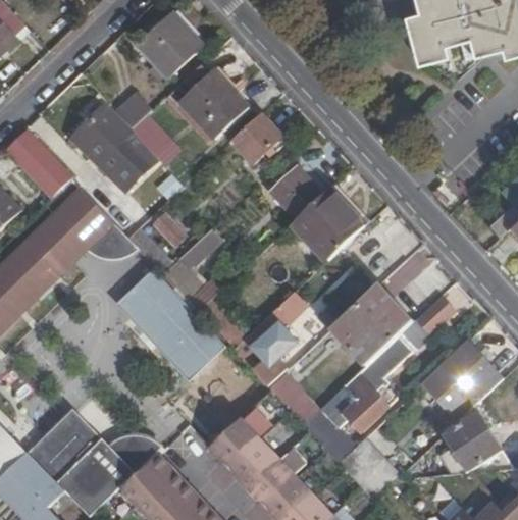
[(504,43),(506,49),(517,46),(517,0),(421,0),(422,5),(408,8),(420,55),(448,49),(445,39),(472,32),(477,49),(504,43)]
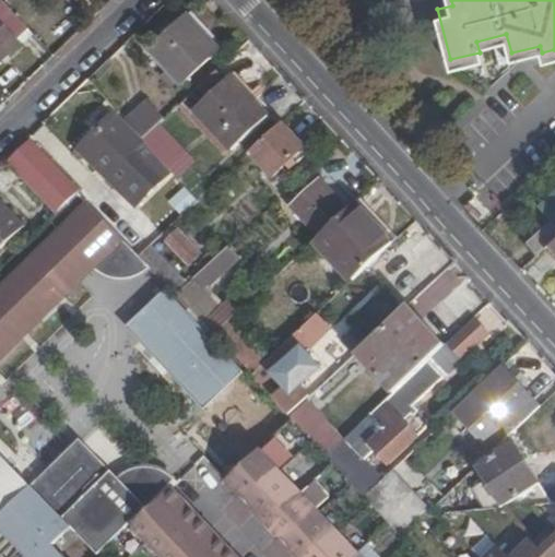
[(189,10),(186,13),(220,48),(224,44),(189,10)]
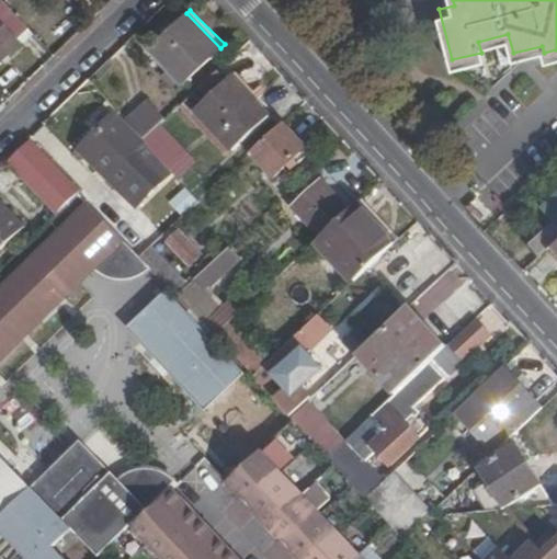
[(220,48),(186,13),(150,50),(184,84),(220,48)]
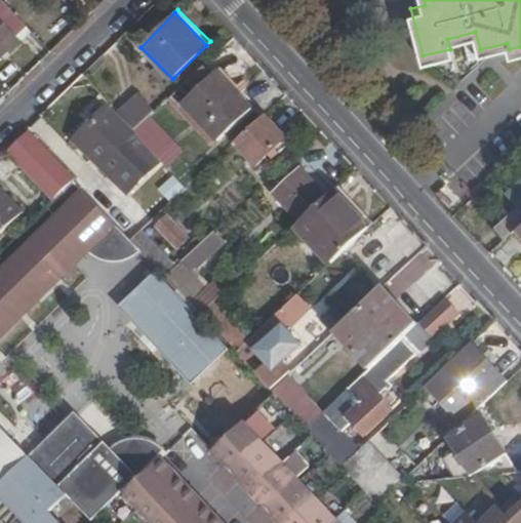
[(0,51),(16,37),(0,18),(0,51)]
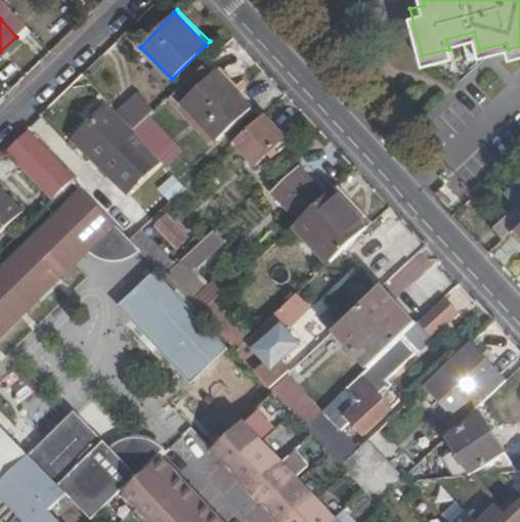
[(208,77),(202,68),(175,92),(182,100),(208,77)]
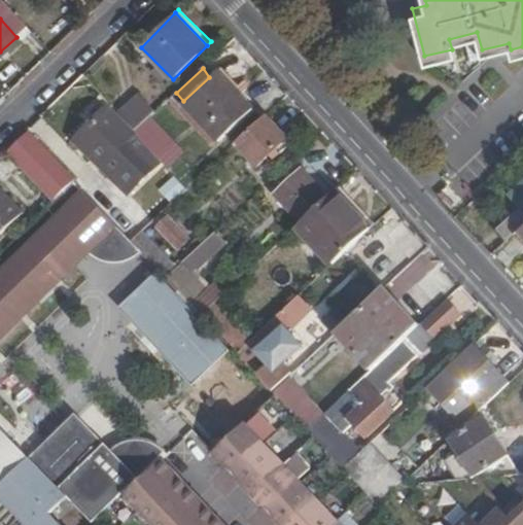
[(217,70),(209,77),(183,101),(218,140),(252,109),(217,70)]
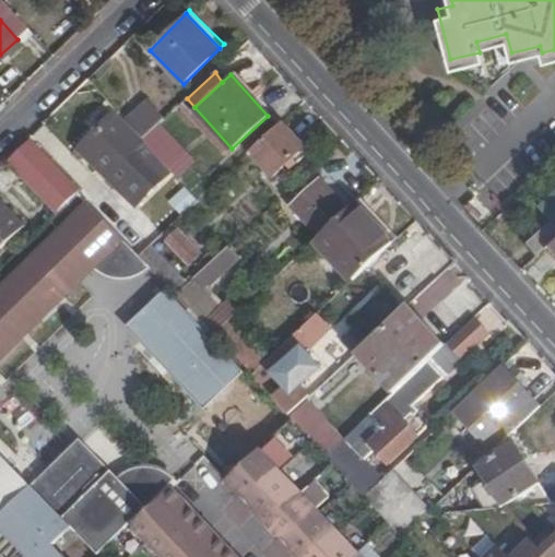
[(142,140),(163,120),(143,98),(122,118),(142,140)]
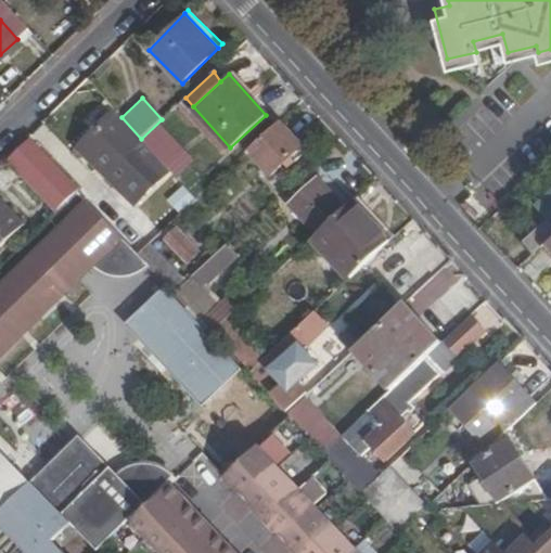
[(109,108),(72,145),(129,204),(165,169),(109,108)]
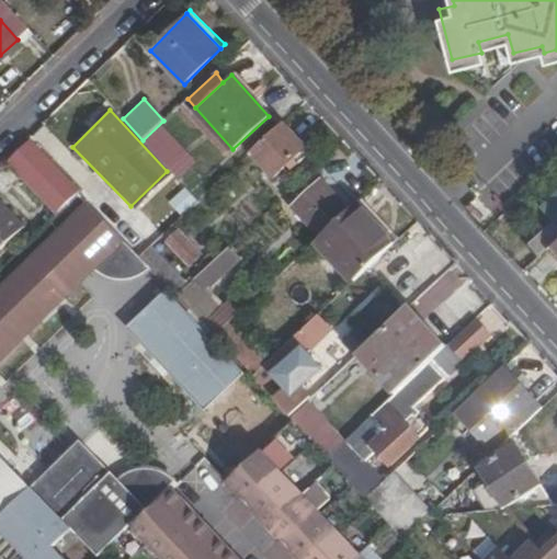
[(303,146),(280,121),(247,151),(270,175),(303,146)]
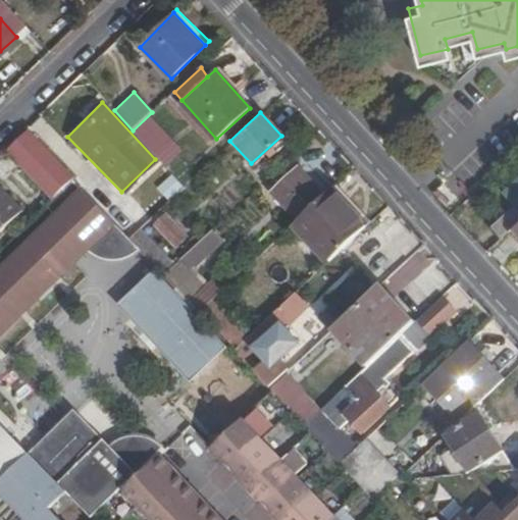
[(5,149),(53,198),(74,178),(27,127),(5,149)]
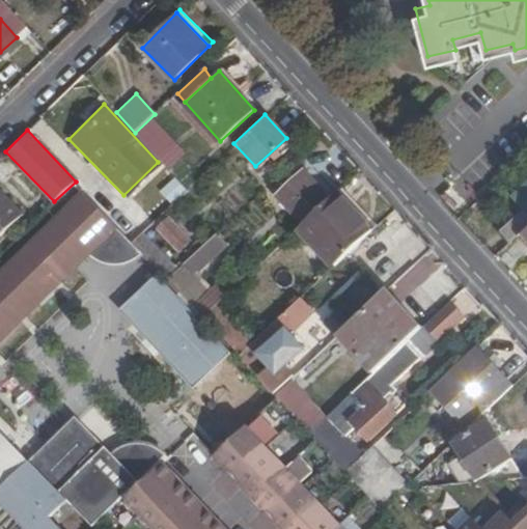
[(302,221),(329,195),(303,166),(276,193),(302,221)]
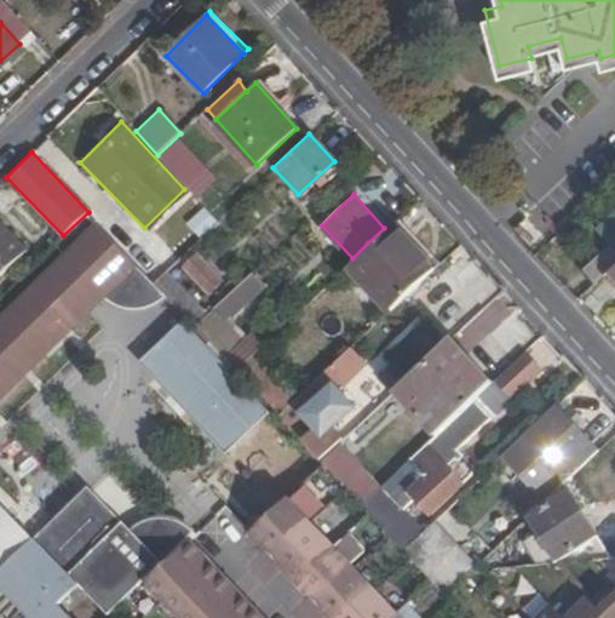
[(200,205),(185,223),(202,236),(217,217),(200,205)]
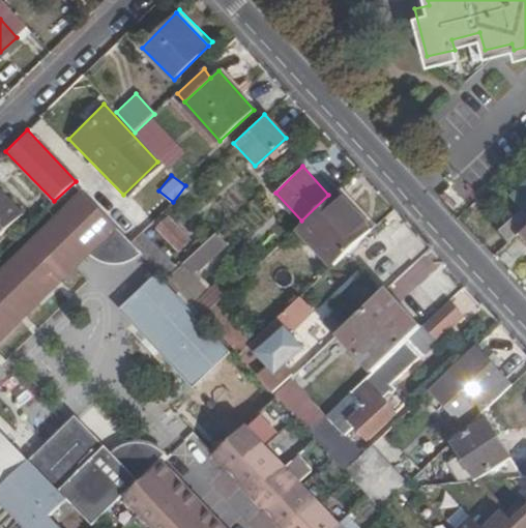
[(371,227),(377,221),(342,183),(334,189),(371,227)]
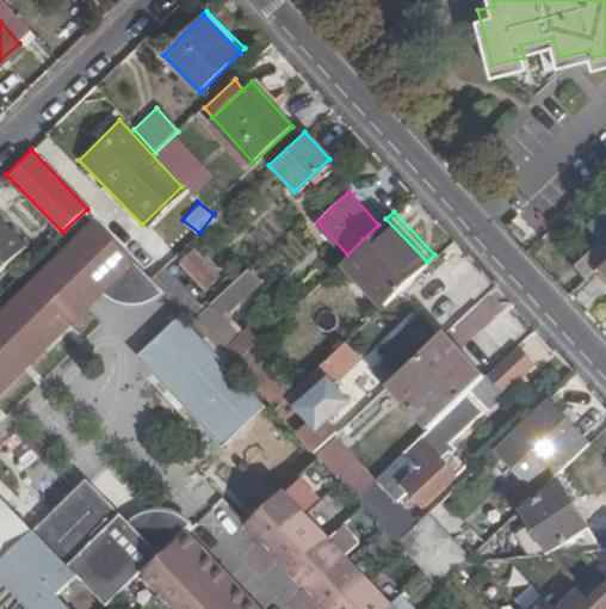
[(96,217),(31,281),(68,319),(100,288),(131,257),(96,217)]
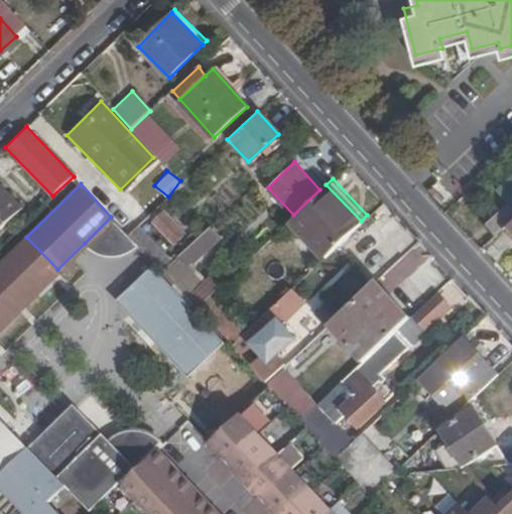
[(322,256),(361,221),(326,184),(320,189),(293,215),(288,219),(322,256)]
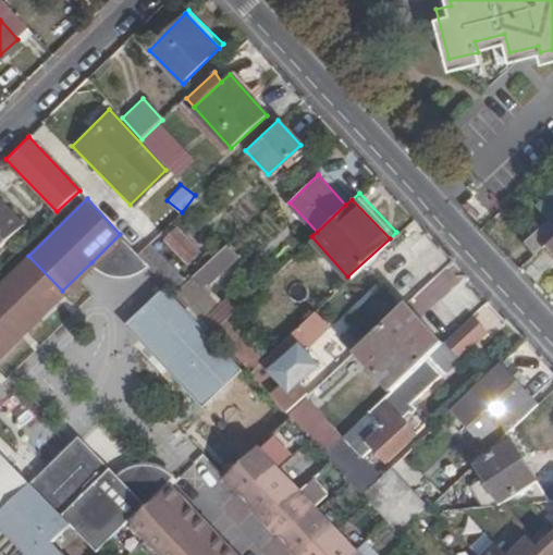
[(0,246),(23,225),(0,201),(0,246)]
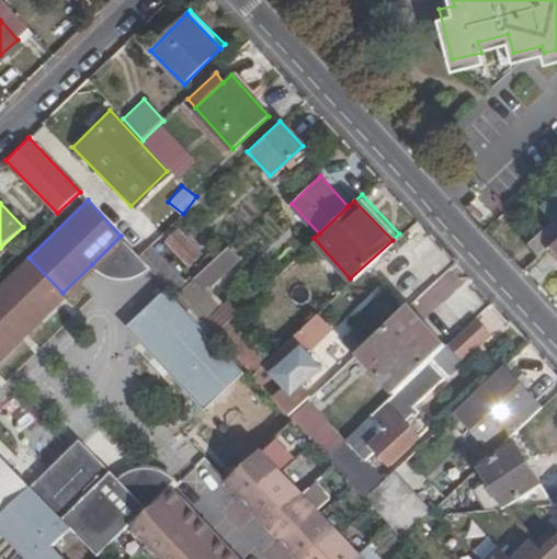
[(527,236),(537,247),(545,240),(552,235),(556,228),(556,219),(550,214),(527,236)]
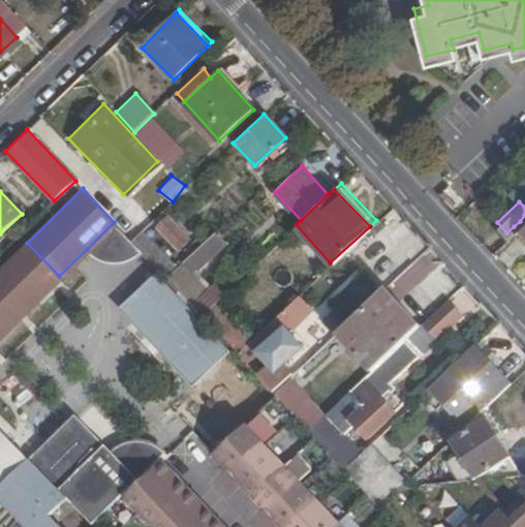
[(133,238),(152,218),(135,203),(117,222),(133,238)]
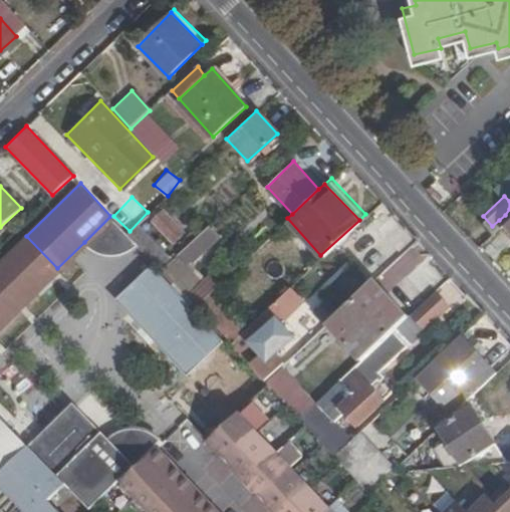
[(150,221),(170,242),(182,232),(162,210),(150,221)]
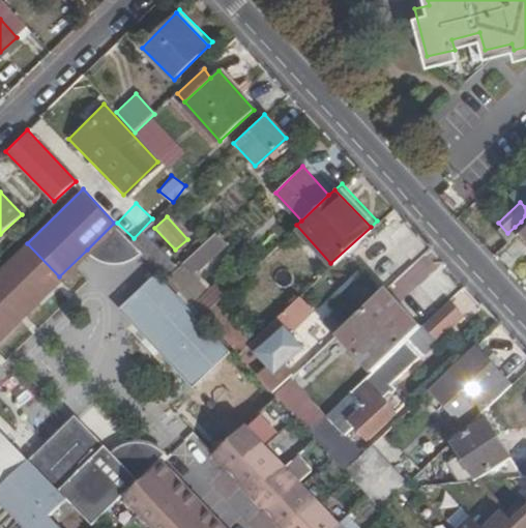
[(525,238),(525,227),(521,222),(515,227),(525,238)]
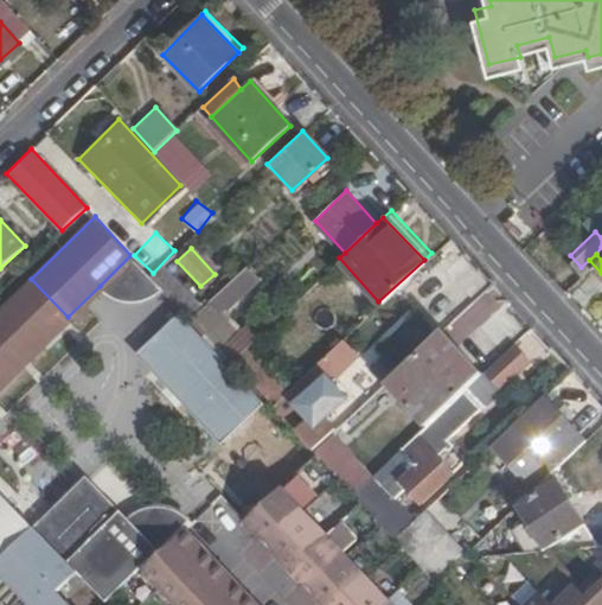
[(257,275),(247,265),(209,299),(219,310),(257,275)]
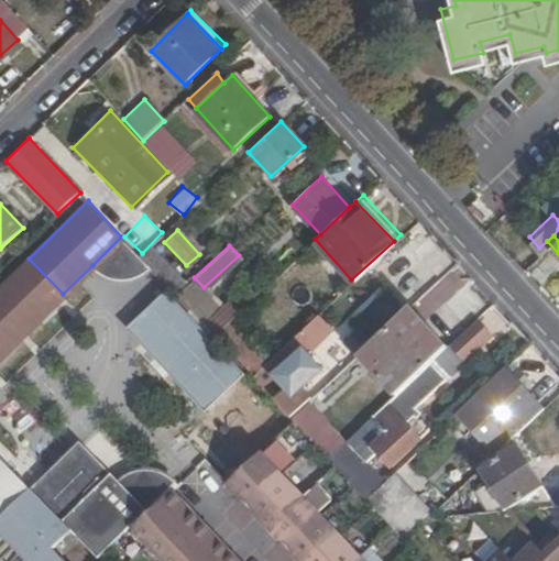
[(0,560),(91,560),(101,551),(127,529),(168,490),(173,485),(172,484),(170,482),(168,481),(165,477),(161,475),(159,474),(155,473),(150,472),(146,471),(143,471),(141,471),(138,471),(133,471),(131,472),(128,473),(124,474),(122,475),(121,476),(120,476),(117,477),(117,479),(116,480),(114,481),(113,482),(75,441),(24,491),(0,464),(0,354),(63,294),(29,259),(0,286),(0,560)]
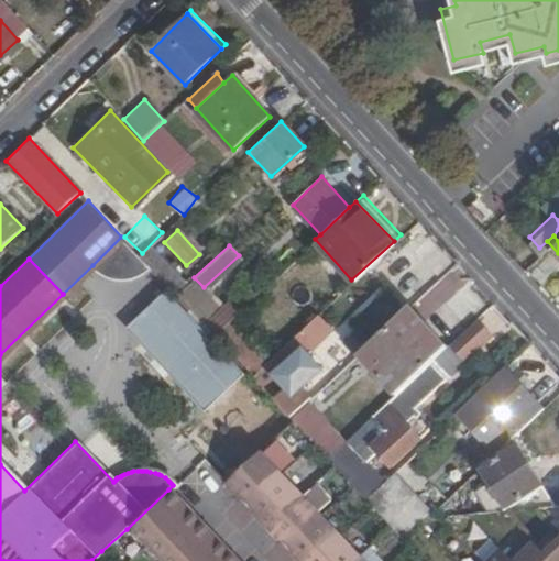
[(176,294),(203,322),(221,306),(204,287),(194,277),(176,294)]
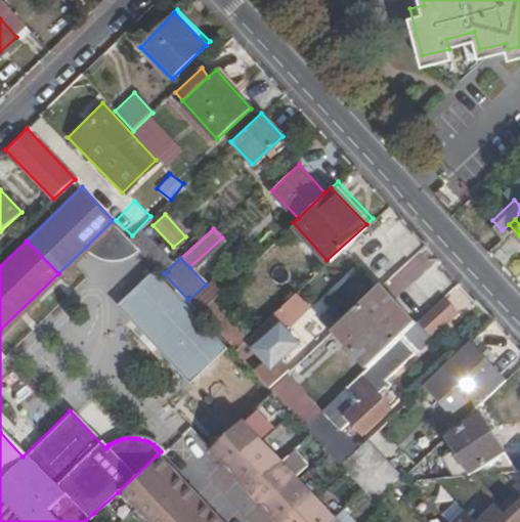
[(156,274),(119,309),(185,381),(223,346),(156,274)]
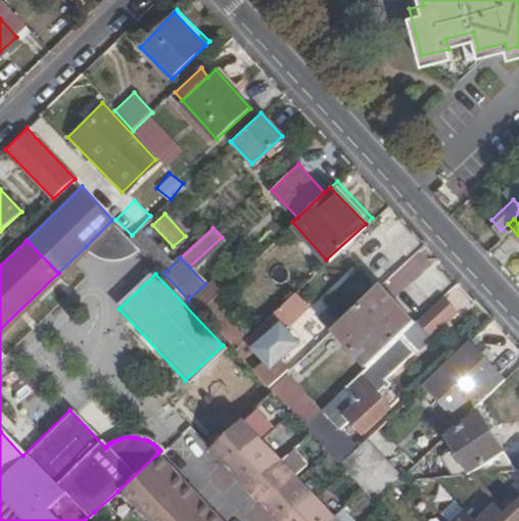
[(211,278),(205,284),(188,299),(198,311),(209,300),(222,288),(211,278)]
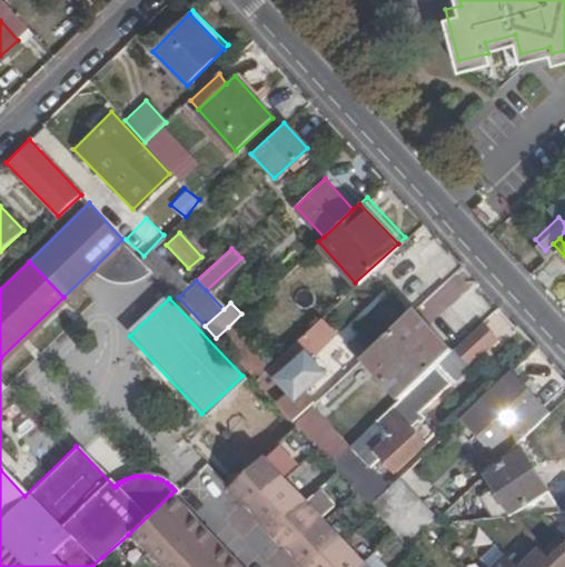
[(400,393),(448,348),(410,308),(363,354),(400,393)]
